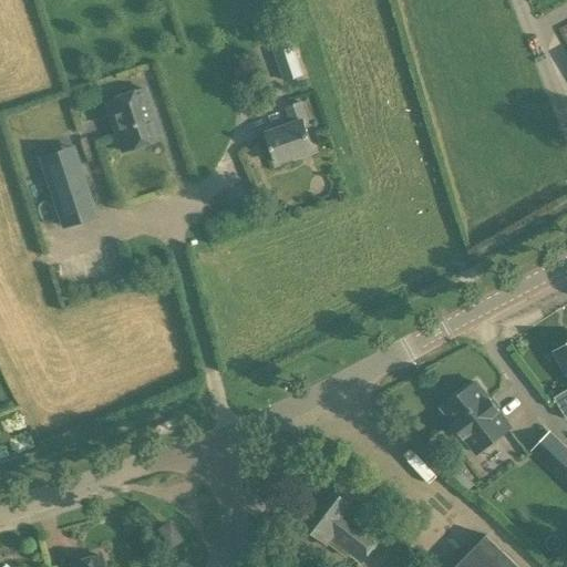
[(272,48),(274,53),(284,82),(292,80),(302,76),(290,42),(272,48)]
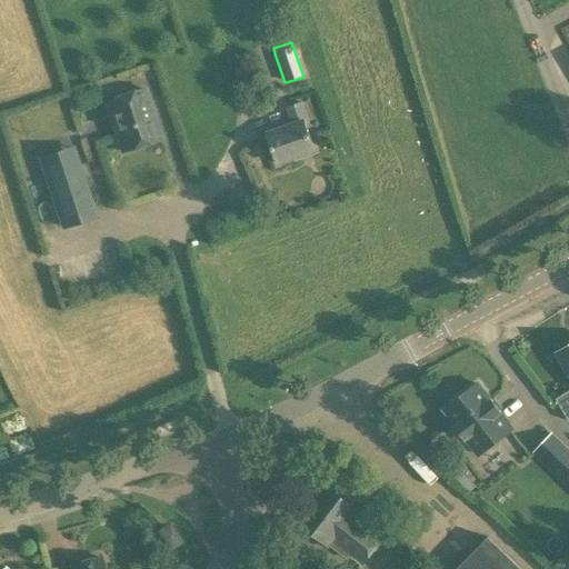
[(122,152),(160,139),(143,89),(106,101),(122,152)]
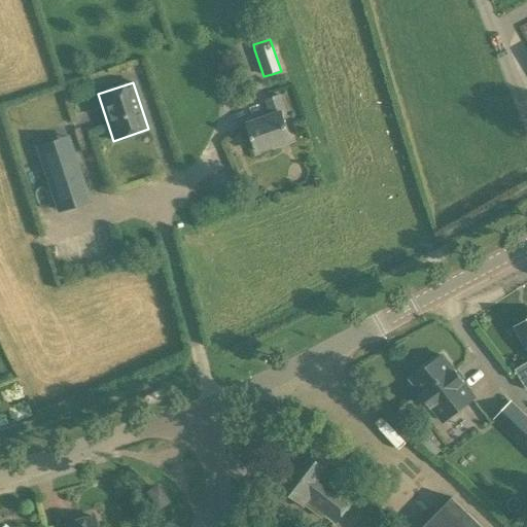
[(285,111),(279,95),(265,100),(271,116),(248,125),(257,151),(290,140),(281,112),(285,111)]
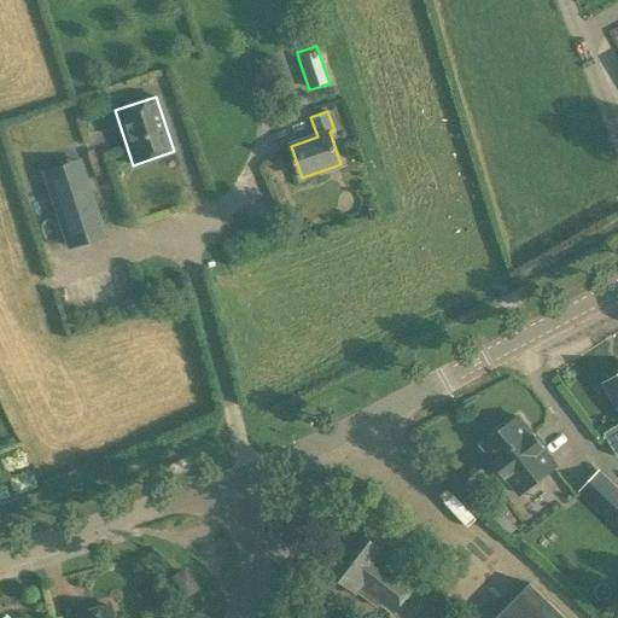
[(88,194),(53,205),(75,262),(109,250),(88,194)]
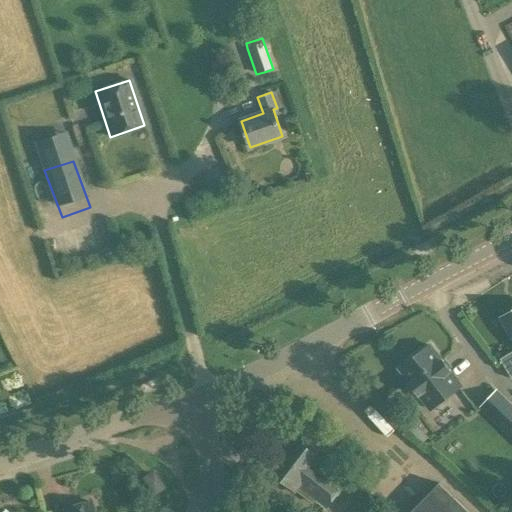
[(511,336),(511,353),(499,361),(510,379),(511,377),(511,310),(501,318),(511,336)]
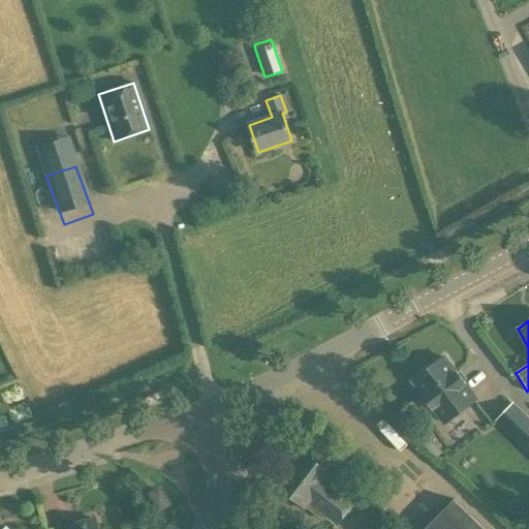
[(444,353),(409,380),(444,425),(479,398),(444,353)]
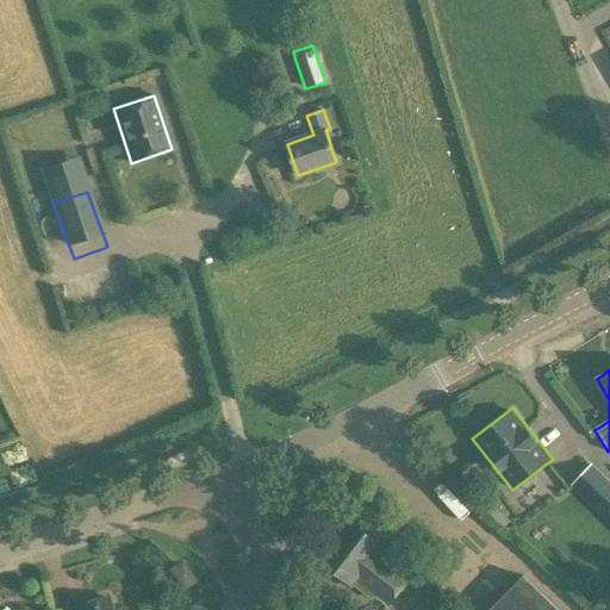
[(609,484),(591,466),(574,483),(609,517),(609,484)]
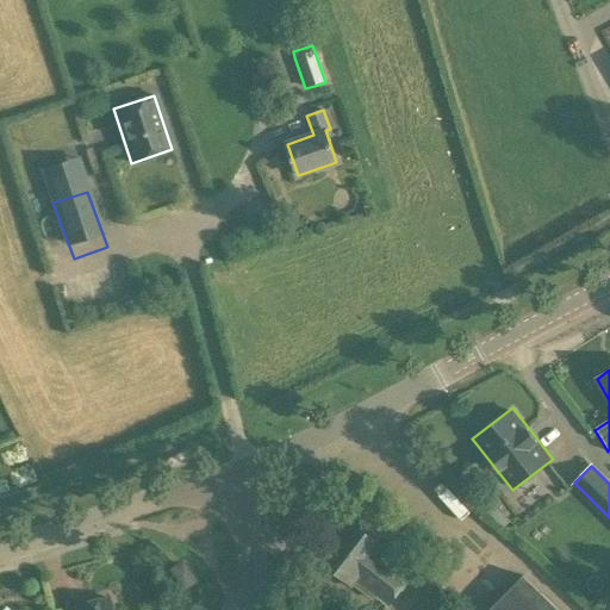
[(372,601),(375,597),(388,607),(412,576),(387,556),(390,553),(350,522),(321,561),(372,601)]
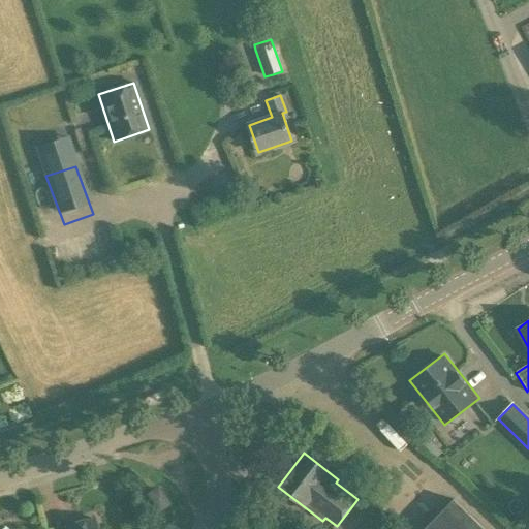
[(148,494),(159,509),(167,503),(156,489),(148,494)]
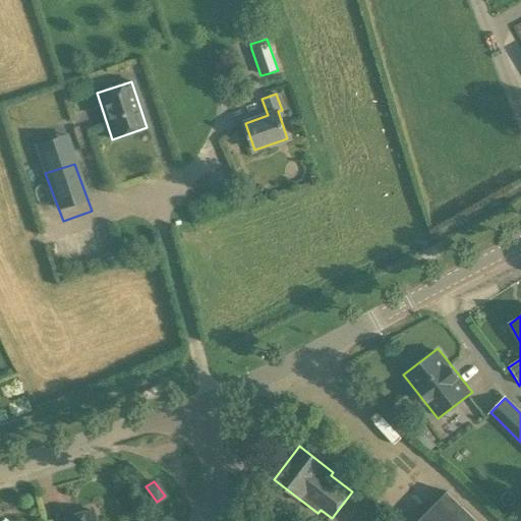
[(476,520),(448,491),(418,520),(476,520)]
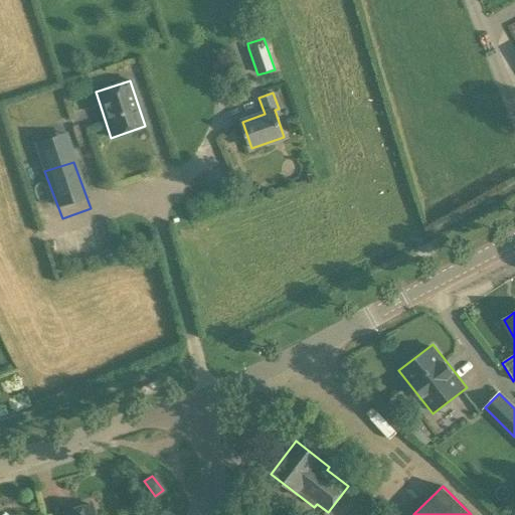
[(94,514),(92,505),(64,513),(64,514),(94,514)]
